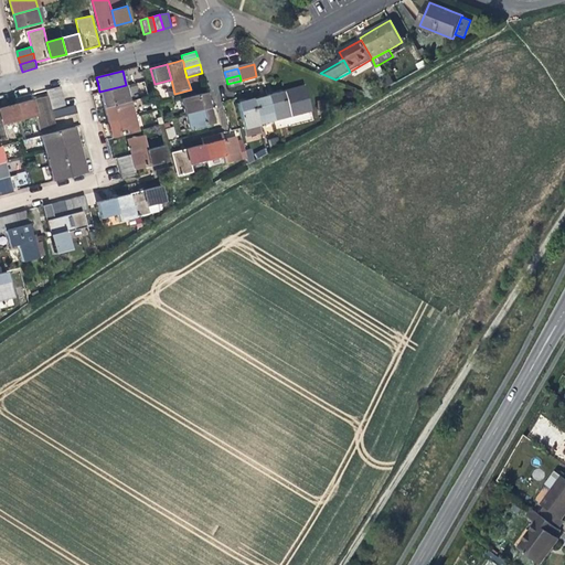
[(387,87),(395,83),(393,77),(388,76),(384,80),(387,87)]
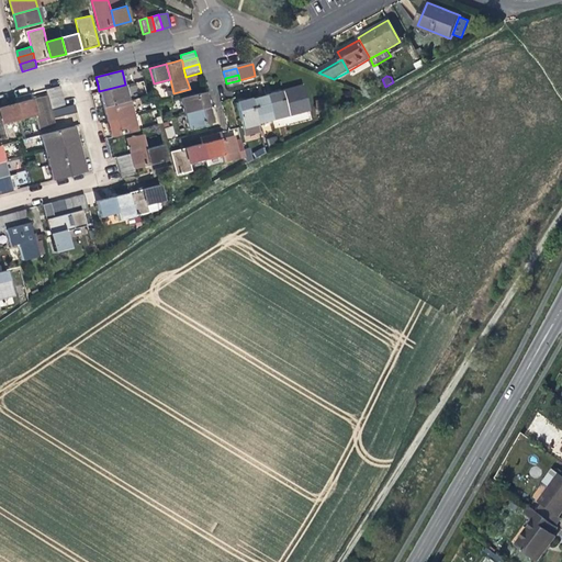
[(242,88),(239,80),(226,83),(228,91),(242,88)]
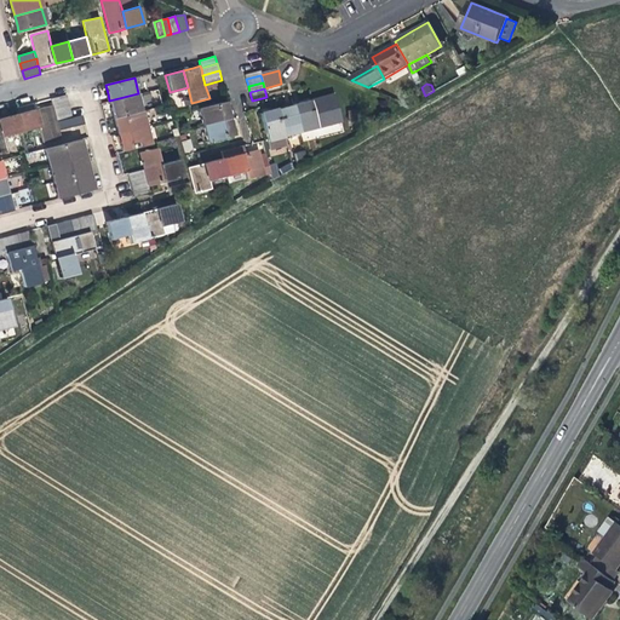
[(143,110),(138,93),(109,101),(113,110),(114,118),(143,110)]
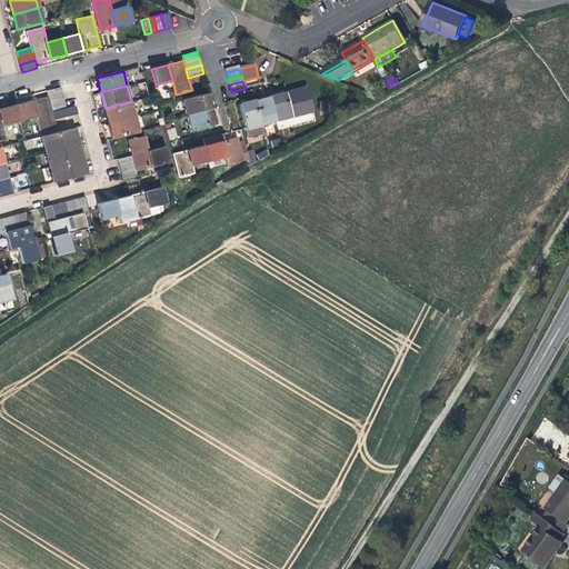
[(47,91),(48,96),(49,97),(63,93),(62,87),(47,91)]
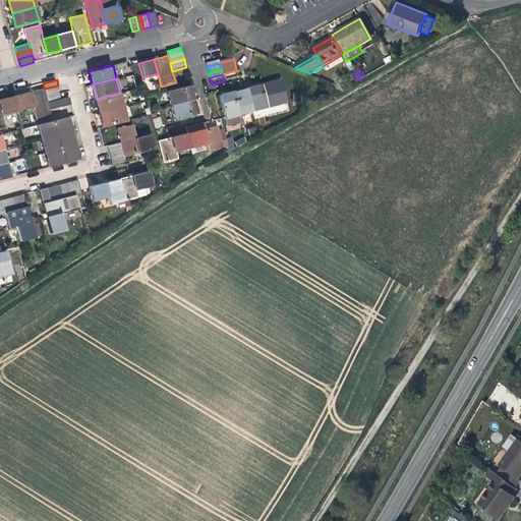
[(252,85),(246,88),(252,111),(267,107),(262,83),(252,85)]
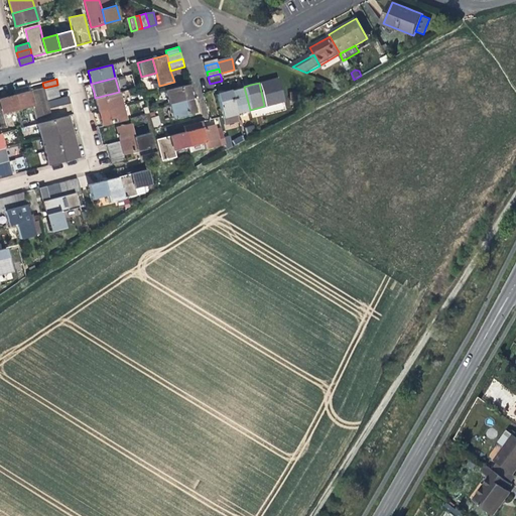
[(59,90),(57,85),(44,88),(45,94),(59,90)]
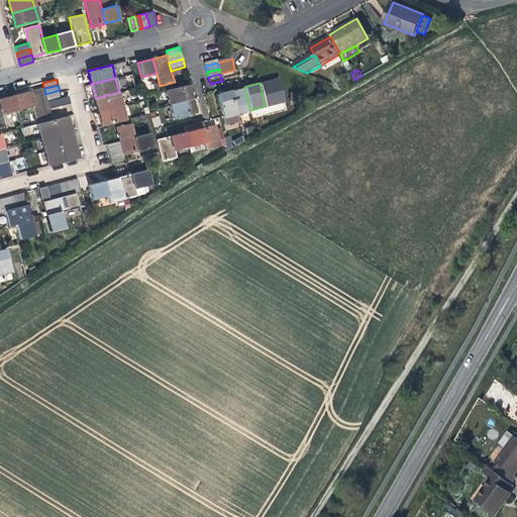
[(166,91),(170,104),(193,98),(191,93),(189,85),(166,91)]
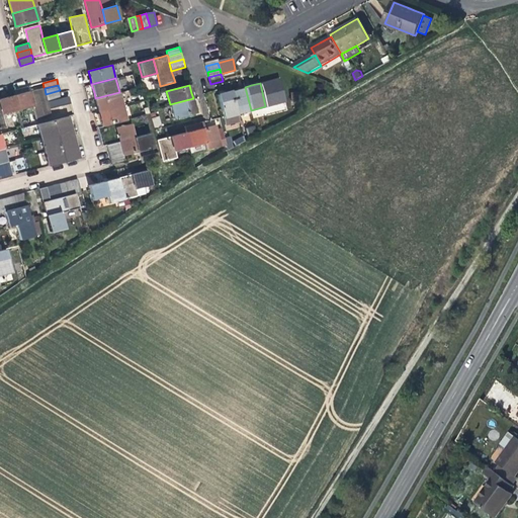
[(29,91),(33,105),(36,118),(51,115),(48,101),(46,94),(45,88),(44,87),(39,89),(29,91)]
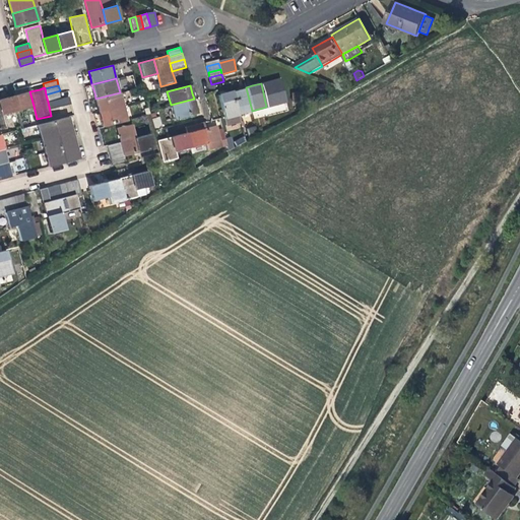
[(239,114),(252,111),(246,87),(245,87),(240,89),(237,89),(233,91),(239,114)]
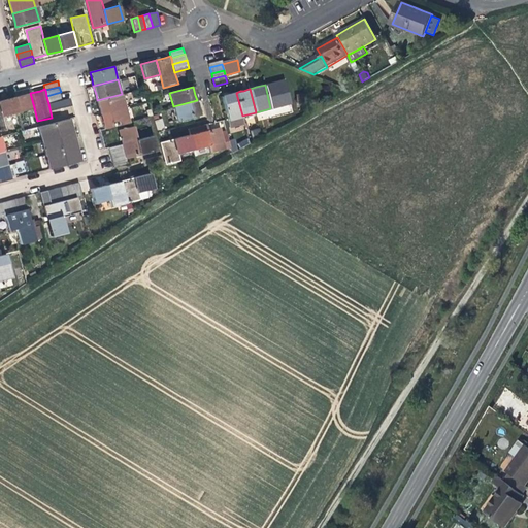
[(62,100),(61,92),(46,96),(48,103),(62,100)]
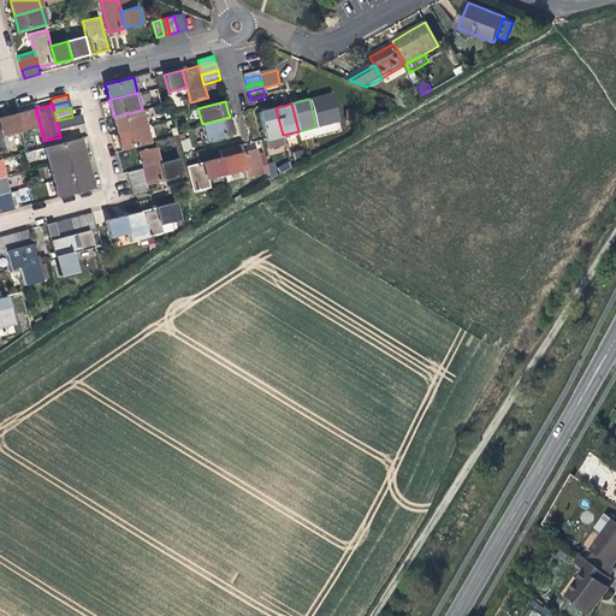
[(40,125),(35,108),(17,113),(22,130),(40,125)]
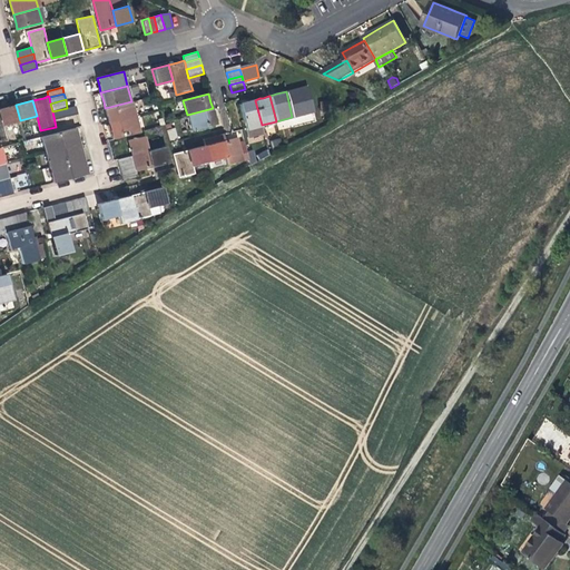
[(263,128),(262,125),(255,100),(248,101),(239,104),(248,137),(264,133),(263,128)]
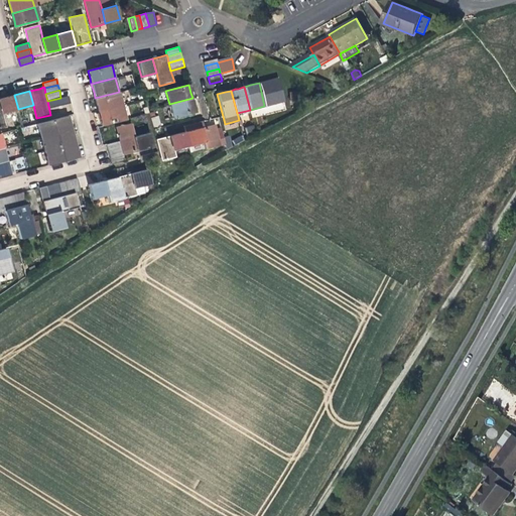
[(119,93),(119,92),(95,98),(97,106),(99,112),(123,106),(119,93)]
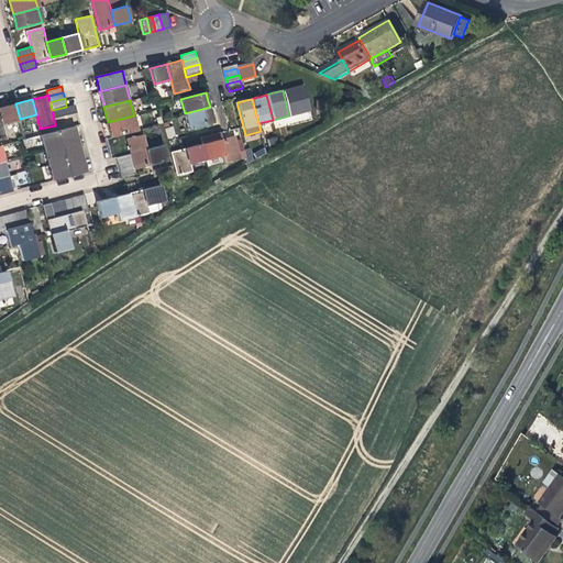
[(0,107),(0,109),(3,123),(20,119),(15,103),(0,107)]
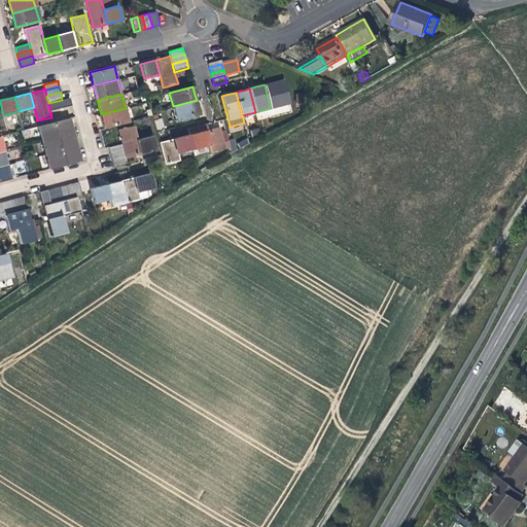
[(199,108),(197,100),(173,106),(176,120),(200,115),(199,108)]
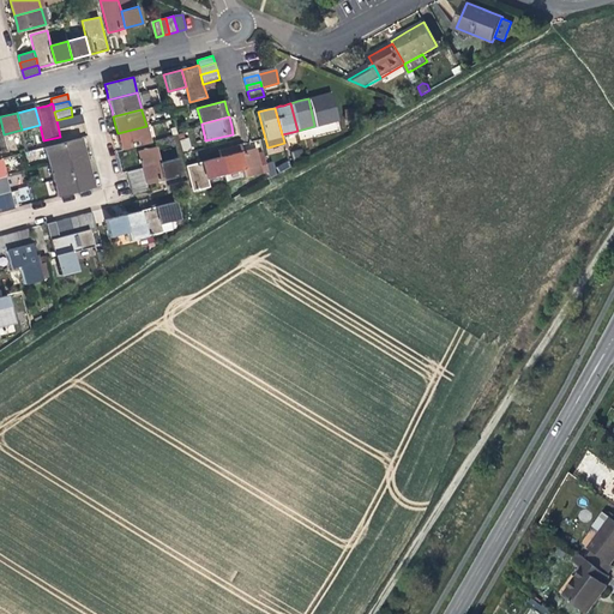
[(150,142),(146,126),(118,133),(120,143),(121,149),(150,142)]
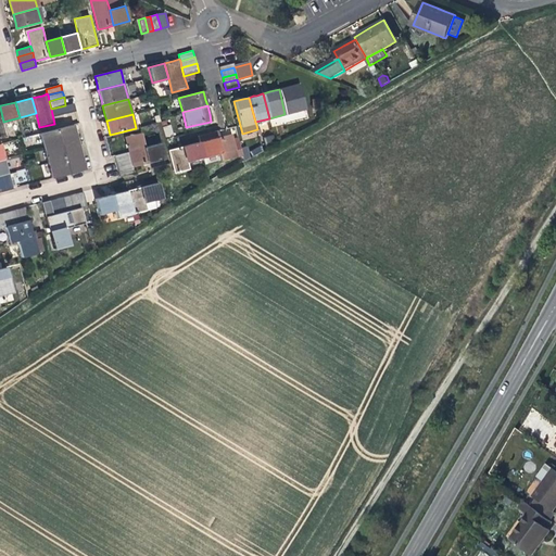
[(39,134),(43,148),(78,139),(76,133),(74,124),(39,134)]
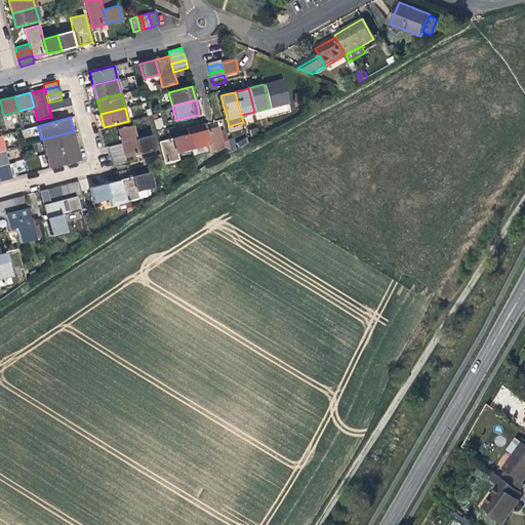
[(126,157),(140,153),(136,138),(133,125),(119,128),(121,136),(122,143),(124,150),(126,156),(126,157)]
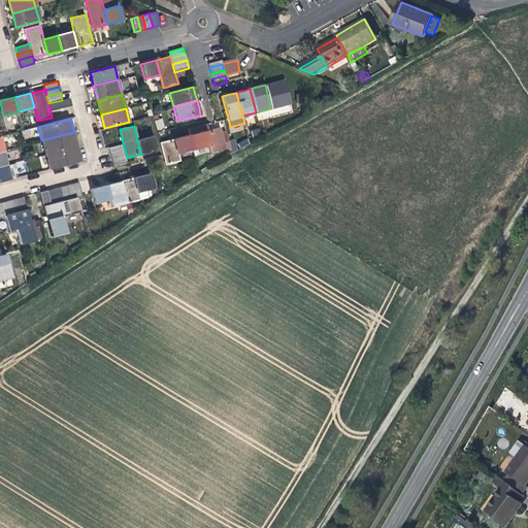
[(213,144),(209,131),(206,132),(205,130),(204,126),(189,131),(190,134),(194,150),(208,145),(213,144)]
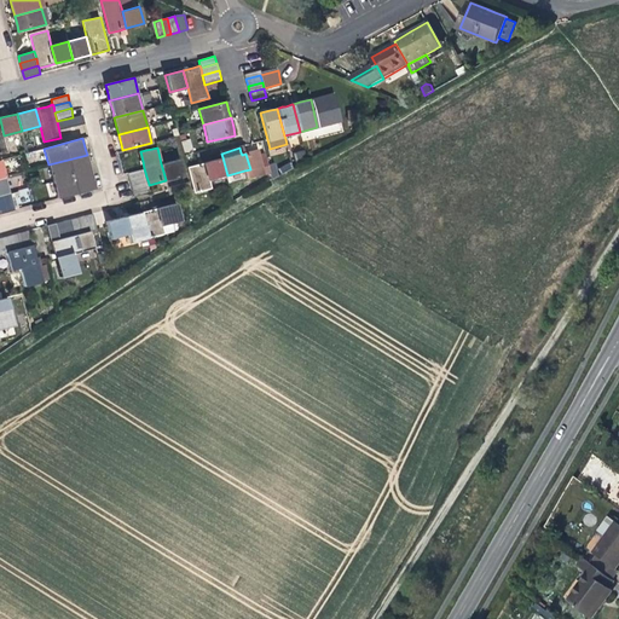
[(252,152),(246,154),(250,169),(244,171),(247,179),(270,173),(268,166),(265,152),(259,154),(259,150),(252,152)]
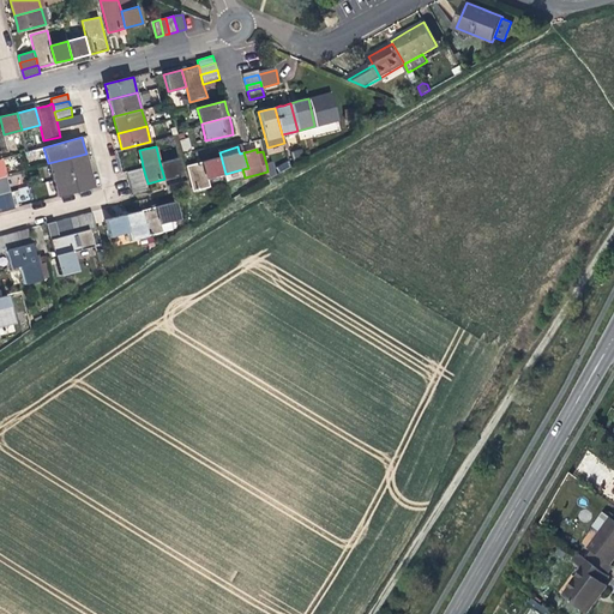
[(301,150),(292,154),(294,161),(304,157),(301,150)]
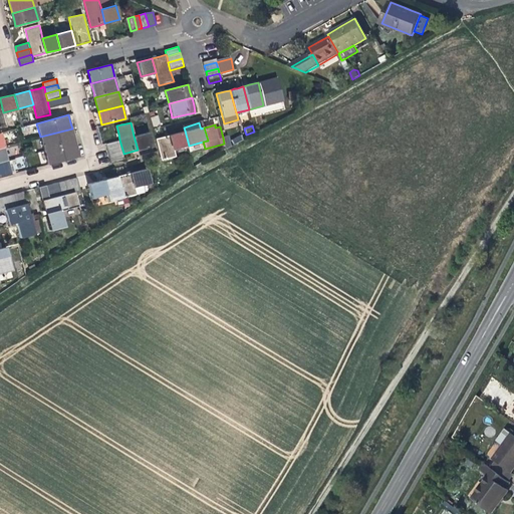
[(74,137),(72,129),(40,137),(43,152),(75,143),(74,137)]
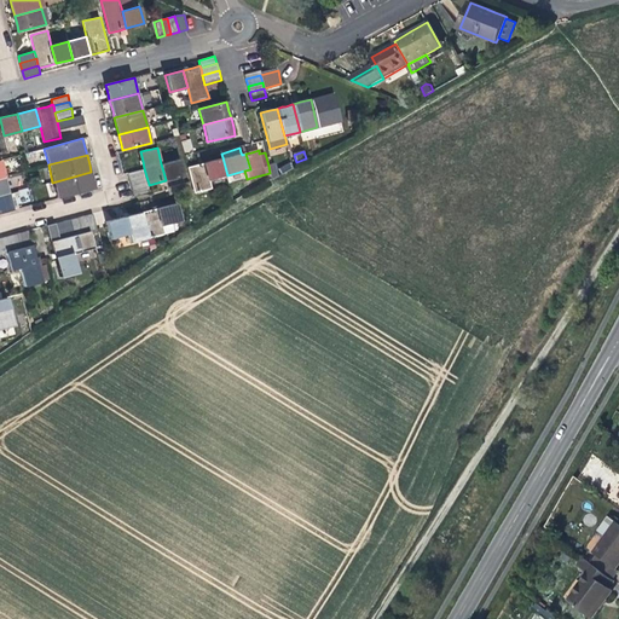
[(204,162),(209,180),(227,175),(223,157),(204,162)]
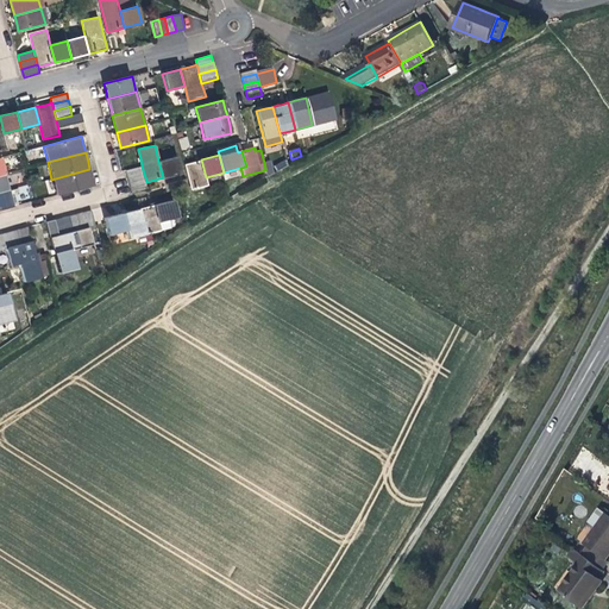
[(177,157),(158,161),(163,177),(181,174),(177,157)]
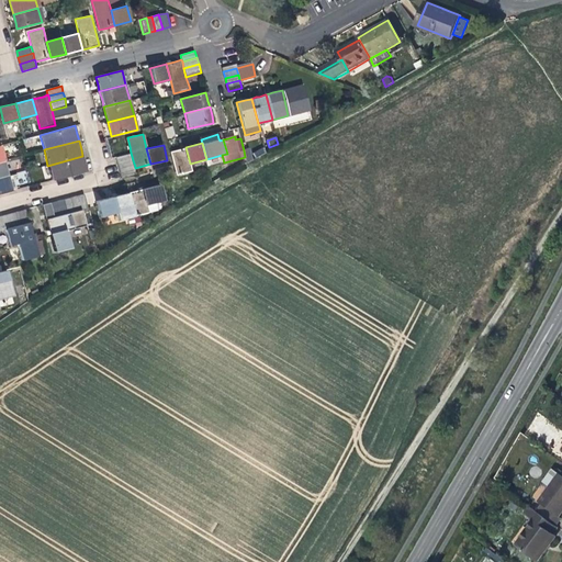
[(176,170),(177,175),(192,171),(190,164),(186,147),(179,149),(171,152),(176,170)]
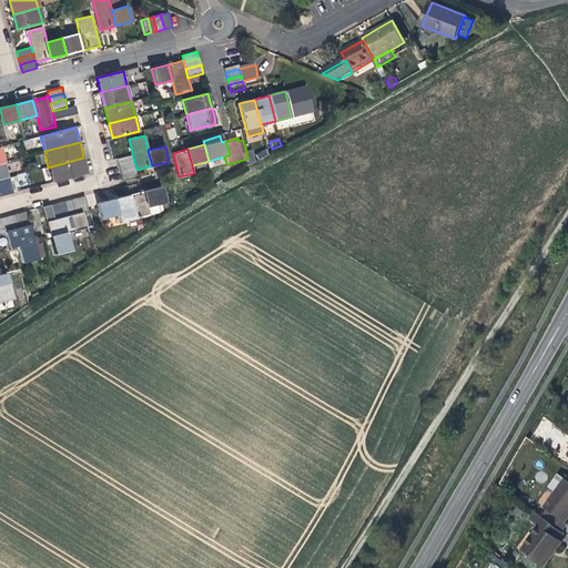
[(259,160),(269,154),(267,149),(256,154),(259,160)]
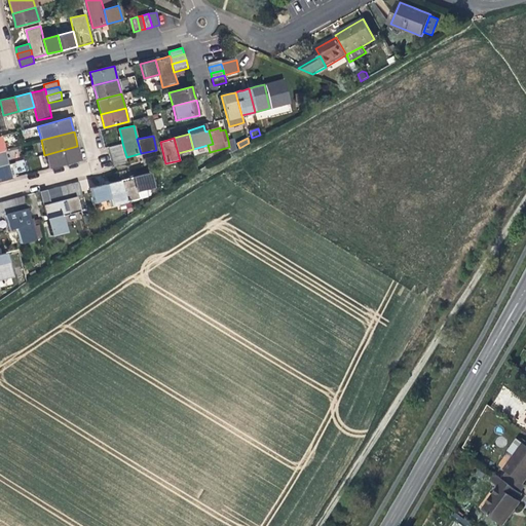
[(109,146),(111,154),(124,150),(122,143),(109,146)]
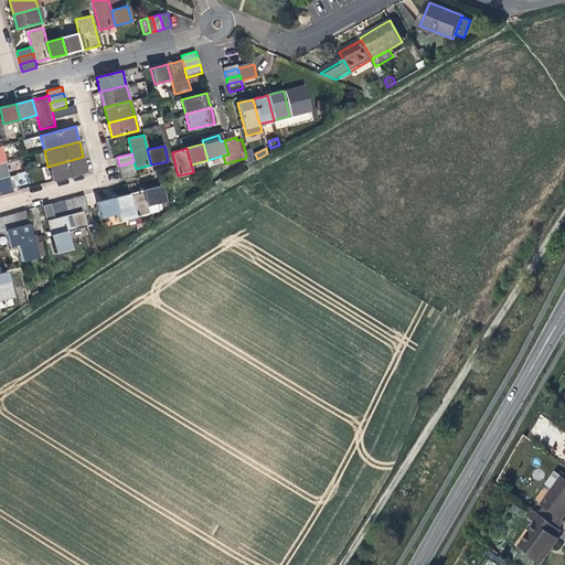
[(85,166),(83,157),(48,167),(52,181),(87,172),(85,166)]
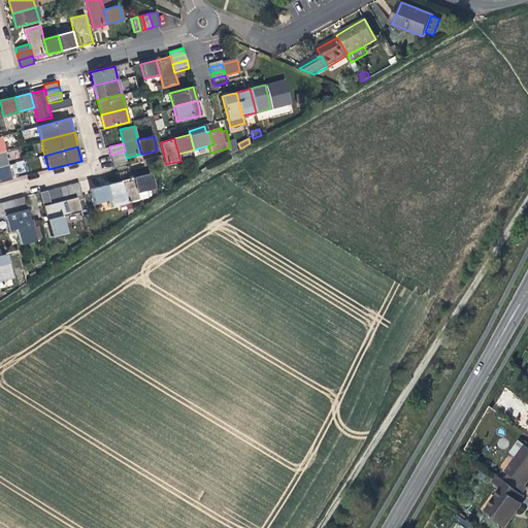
[(111,155),(112,160),(127,157),(125,151),(111,155)]
